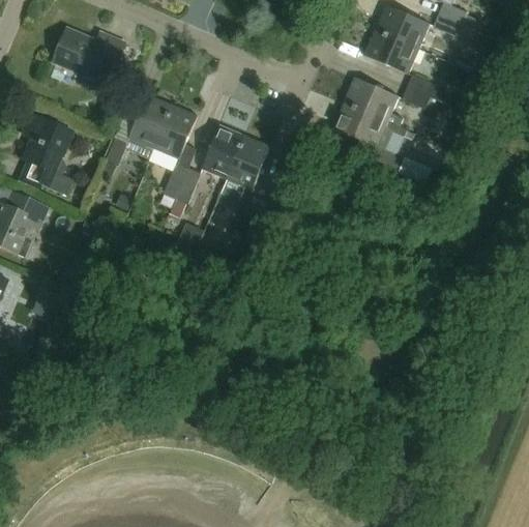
[(438,13),(461,24),(466,11),(443,2),(438,13)]
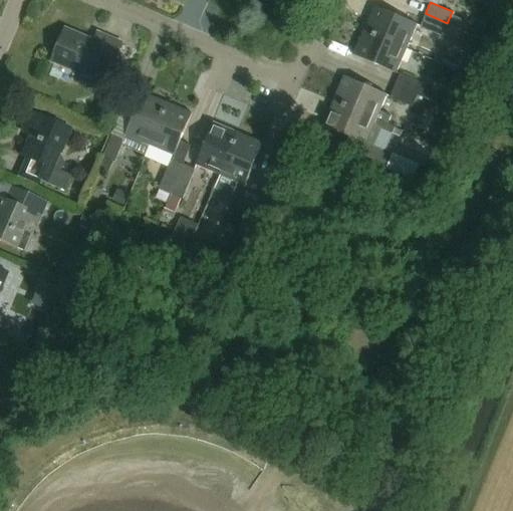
[(362,29),(406,47),(417,22),(373,3),(362,29)]
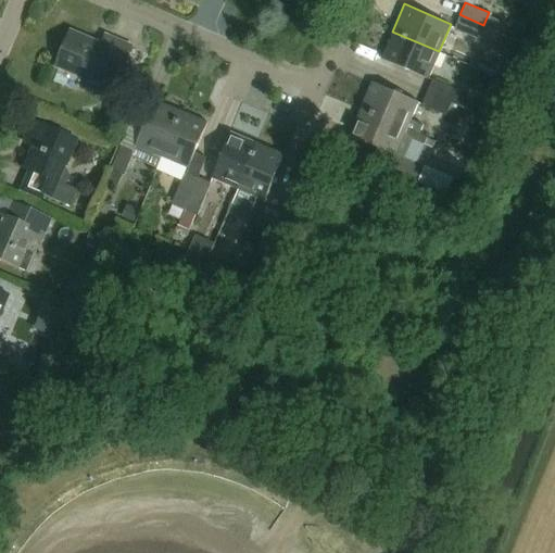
[(478,37),(483,25),(459,14),(454,27),(478,37)]
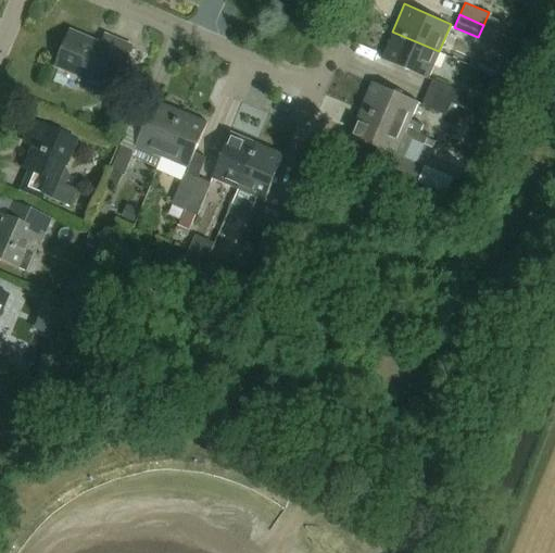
[(70,29),(55,64),(99,83),(104,68),(120,75),(133,46),(103,33),(100,41),(70,29)]
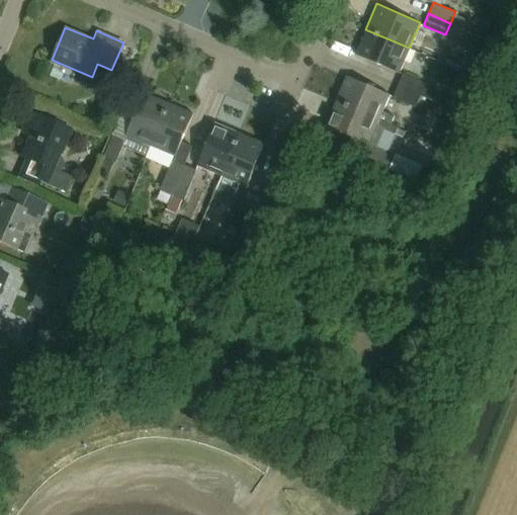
[(399,72),(409,48),(365,29),(355,54),(399,72)]
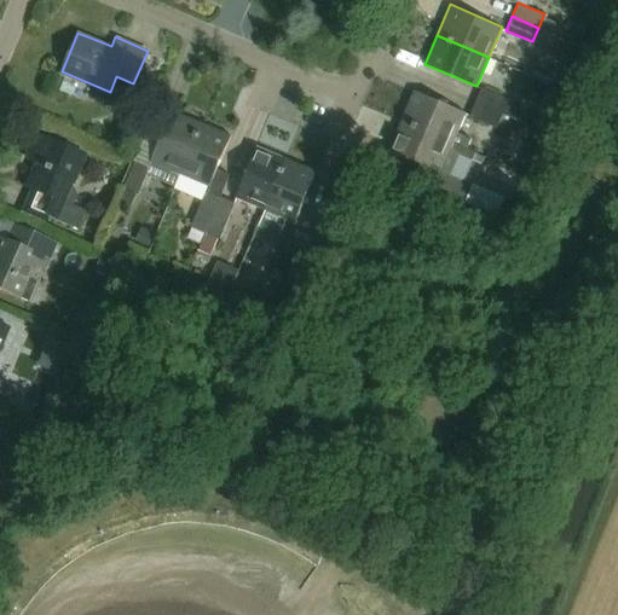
[(475,100),(502,111),(512,116),(518,103),(481,87),(475,100)]
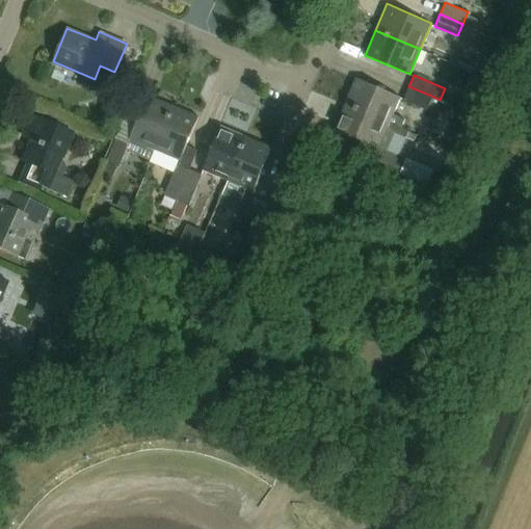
[(344,102),(401,127),(404,118),(393,112),(399,97),(354,77),(344,102)]
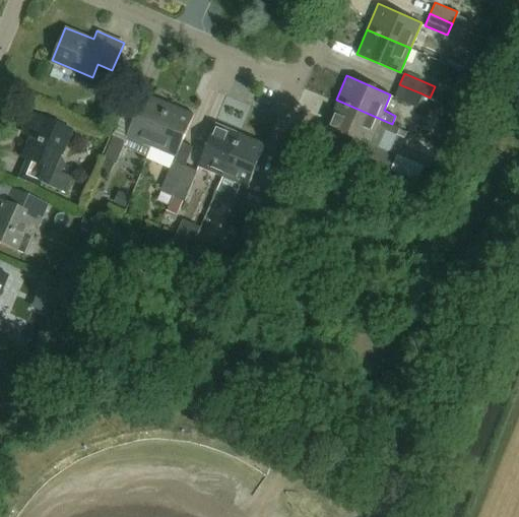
[(416,107),(422,93),(399,84),(394,98),(416,107)]
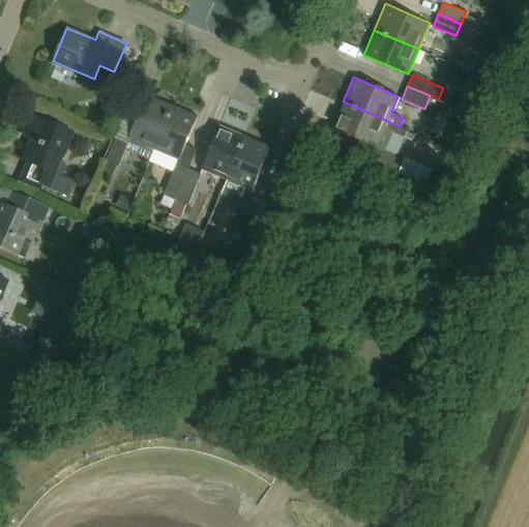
[(153,148),(172,104),(147,93),(127,138),(129,139),(127,143),(125,149),(149,158),(153,148)]
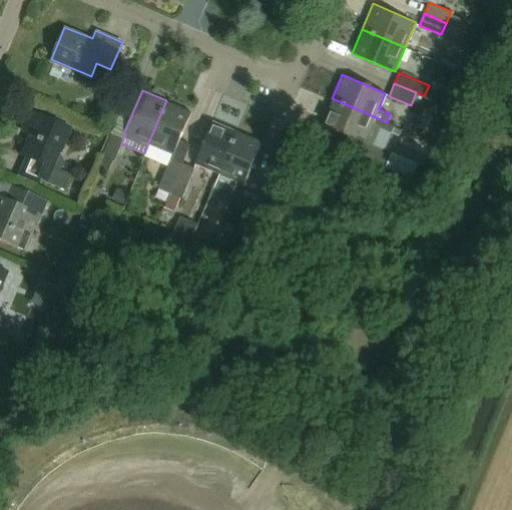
[(387,122),(332,98),(321,122),(347,133),(364,141),(365,140),(372,123),(380,126),(379,128),(390,134),(394,126),(387,122)]
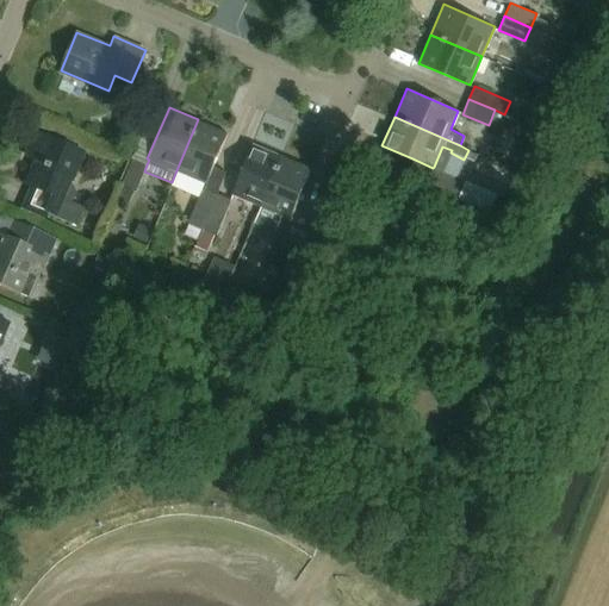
[(198,119),(176,170),(205,183),(228,131),(198,119)]
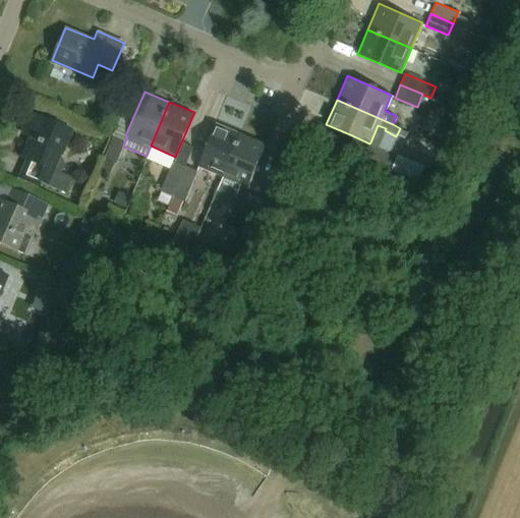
[(63,192),(70,178),(58,173),(62,164),(58,157),(70,128),(30,111),(24,123),(27,136),(19,156),(25,158),(19,172),(63,192)]
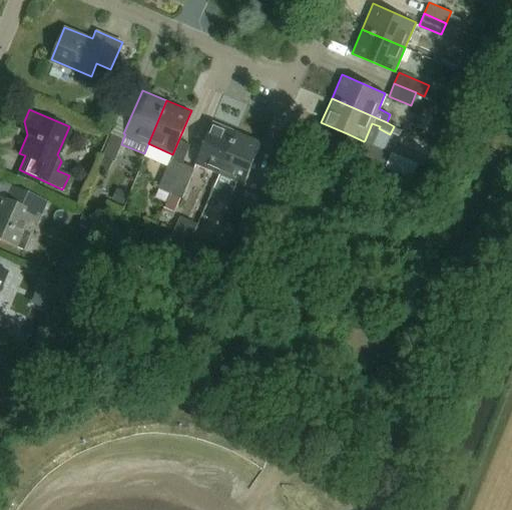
[(218,173),(236,130),(211,119),(193,162),(218,173)]
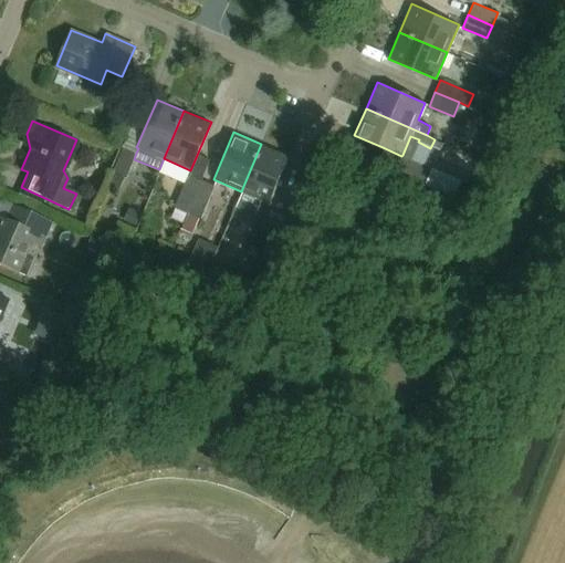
[(254,215),(261,199),(268,202),(289,155),(261,144),(241,191),(234,206),(254,215)]
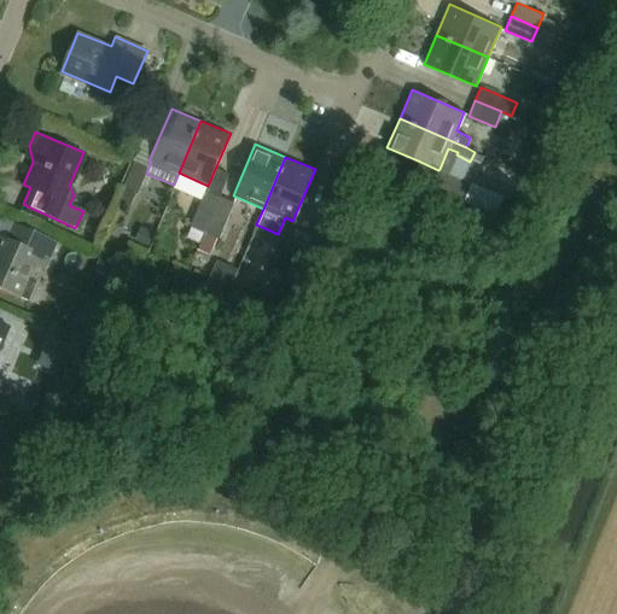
[(146,174),(149,167),(133,159),(122,185),(138,192),(146,174)]
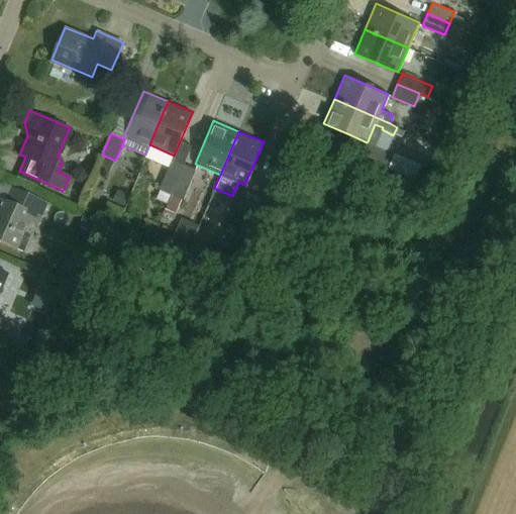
[(401,156),(368,141),(367,142),(349,134),(344,145),(396,169),(401,156)]
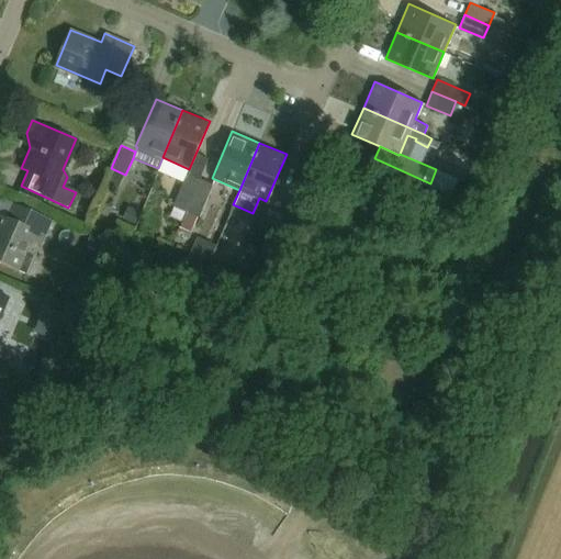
[(184,211),(199,178),(186,172),(172,205),(184,211)]
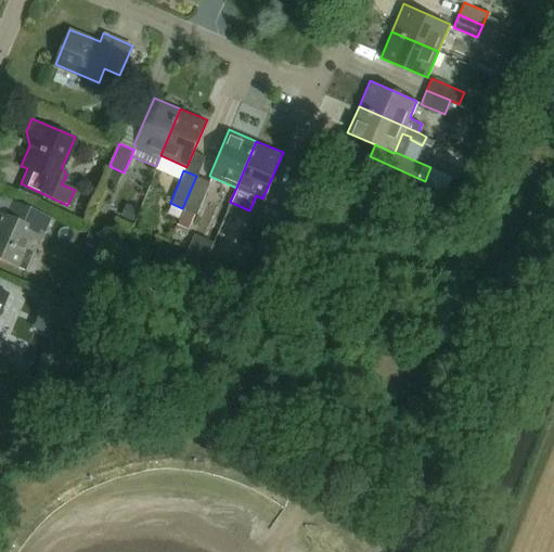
[(195,214),(200,204),(209,181),(196,176),(182,208),(195,214)]
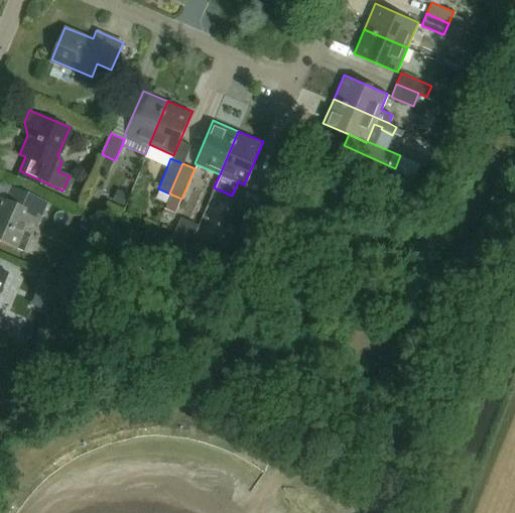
[(0,238),(27,250),(33,236),(22,231),(28,218),(36,221),(45,200),(0,179),(0,238)]
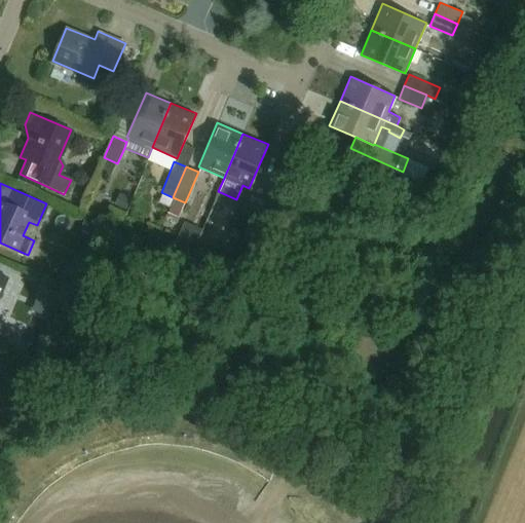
[(268,201),(258,197),(246,192),(236,214),(228,234),(250,244),(268,201)]
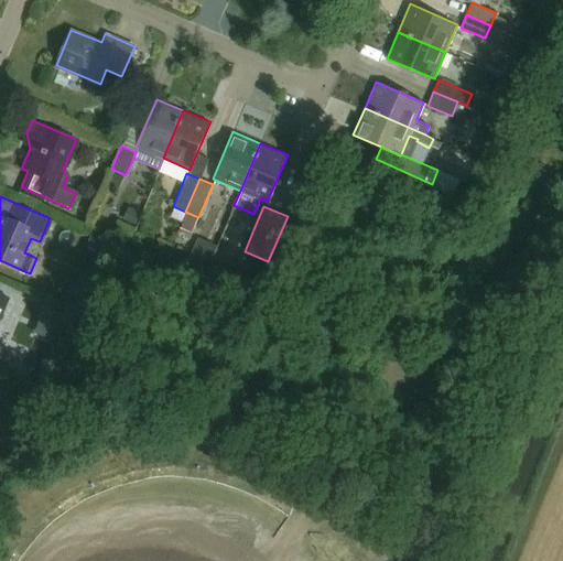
[(208,261),(216,245),(197,236),(190,254),(208,261)]
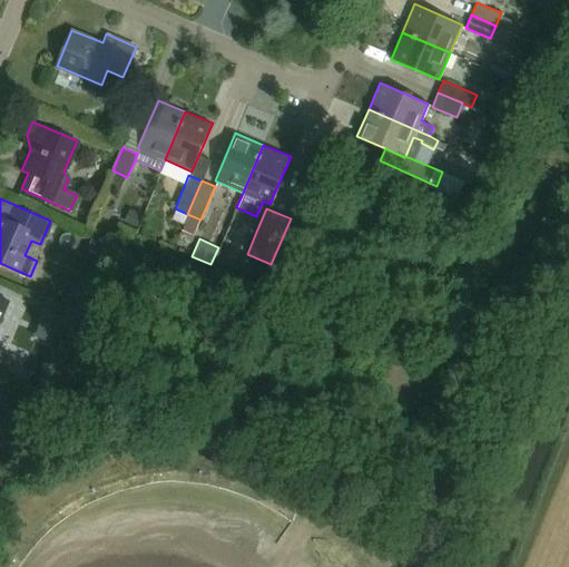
[(0,368),(9,372),(16,357),(0,349),(0,368)]
